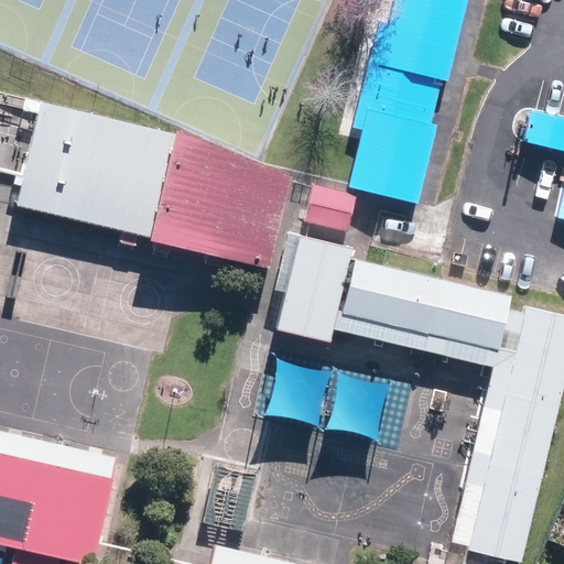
[(41,116),(19,206),(152,238),(177,134),(26,98),(23,111),(41,116)]
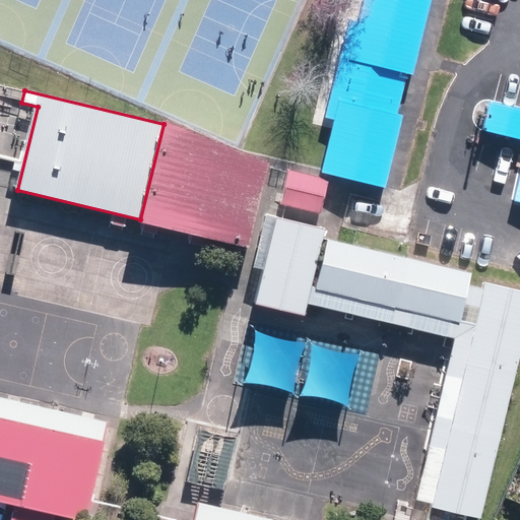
[(269,163),(165,119),(164,124),(140,219),(140,221),(250,249),(269,163)]
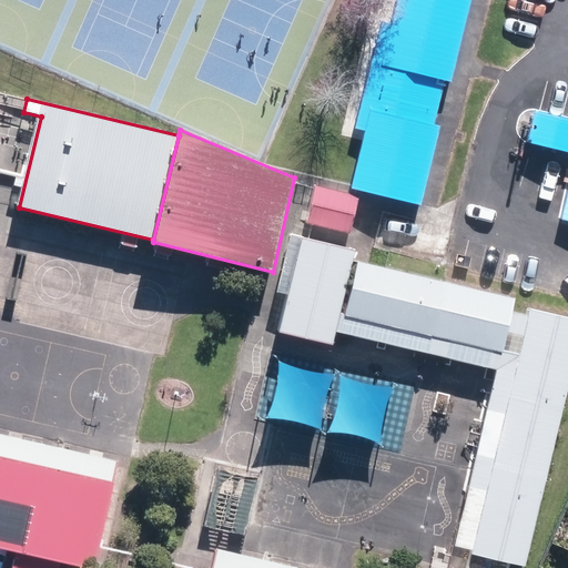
[(315,185),(306,224),(350,234),(359,196),(315,185)]
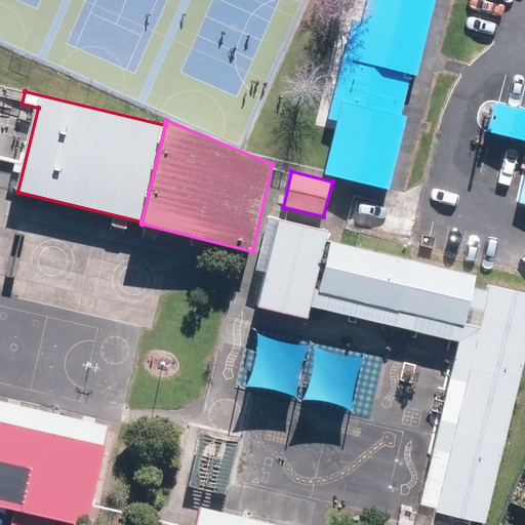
[(330,229),(279,215),(256,306),(308,318),(330,229)]
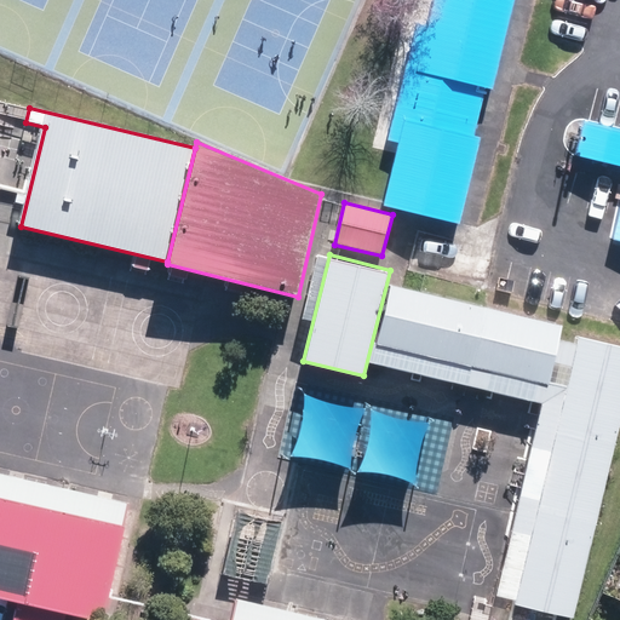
[(564,326),(394,282),(379,337),(551,380),(564,326)]
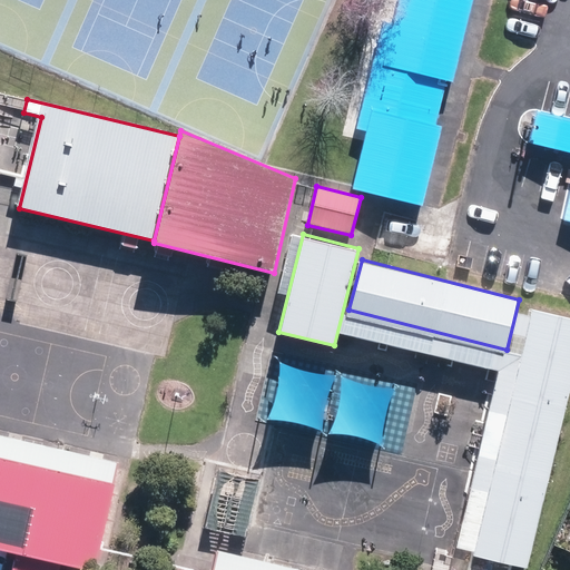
[(521,569),(569,381),(569,318),(531,310),(468,557),(520,569),(521,569)]
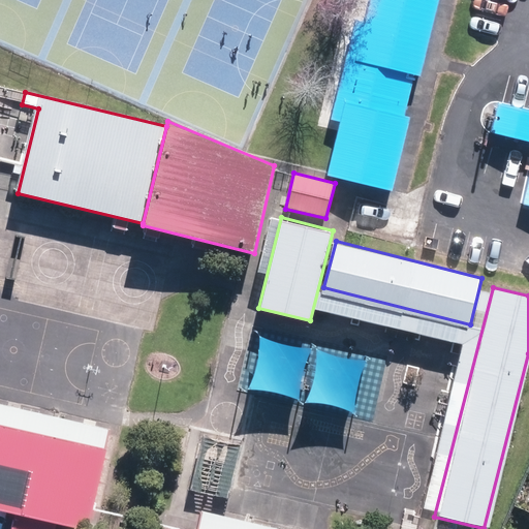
[(89,528),(109,448),(0,423),(0,509),(14,514),(10,528),(56,528),(58,524),(80,528),(89,528)]
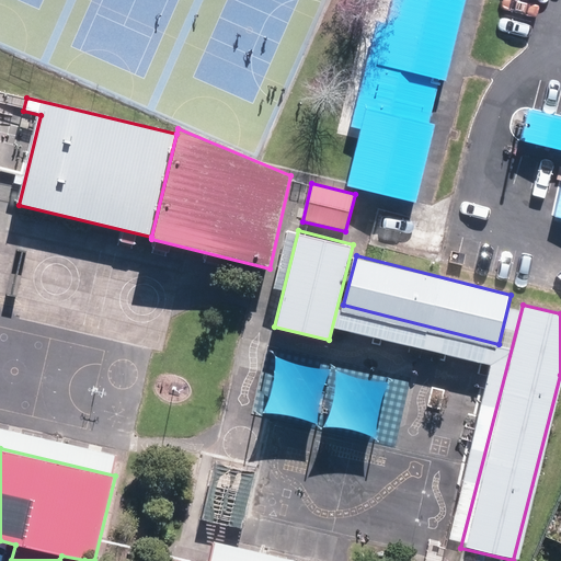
[(243,527),(255,467),(215,458),(203,518),(243,527)]
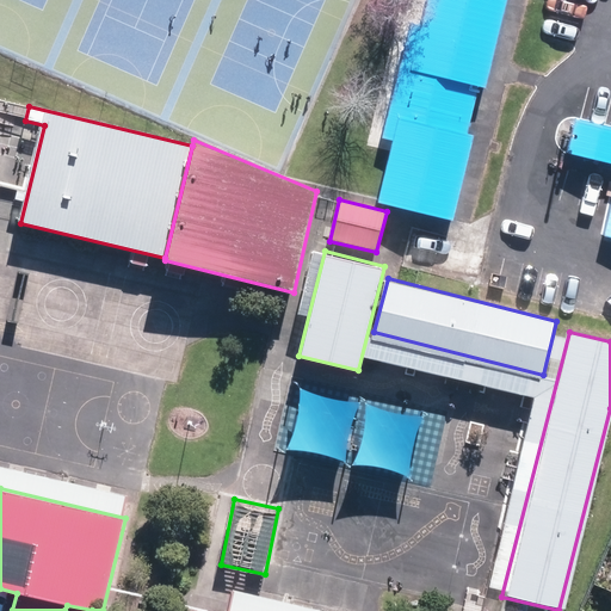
[(318,610),(230,591),(226,610),(318,610)]
